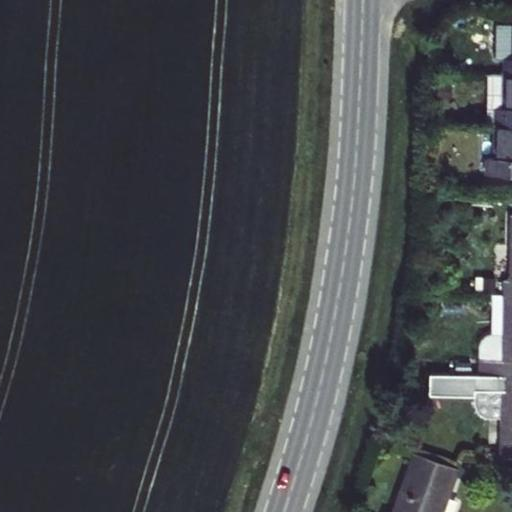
[(511,28),(500,28),(500,57),(506,57),(505,72),(511,72),(511,28)]
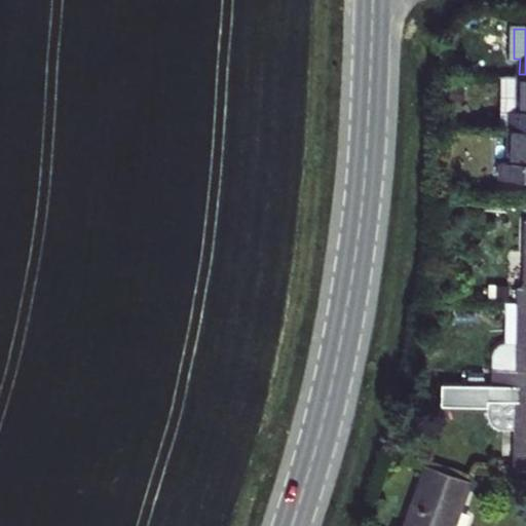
[(500,125),(512,126),(525,126),(525,74),(519,74),(501,74),(500,125)]
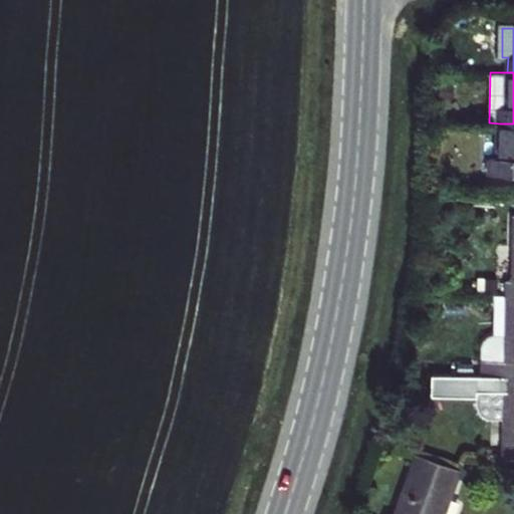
[(455,79),(449,78),(447,92),(453,93),(455,79)]
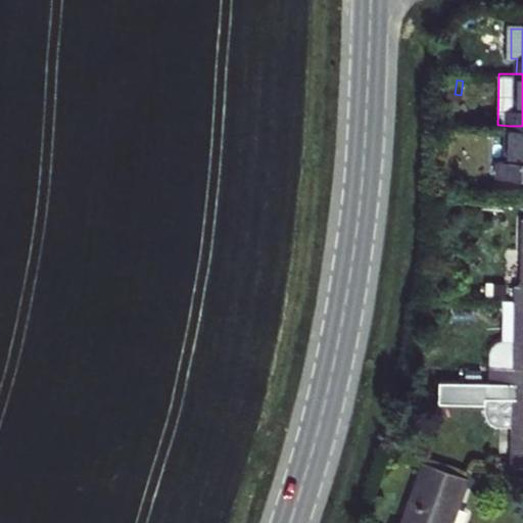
[(522,126),(509,126),(508,161),(500,160),(500,177),(522,177),(522,126)]
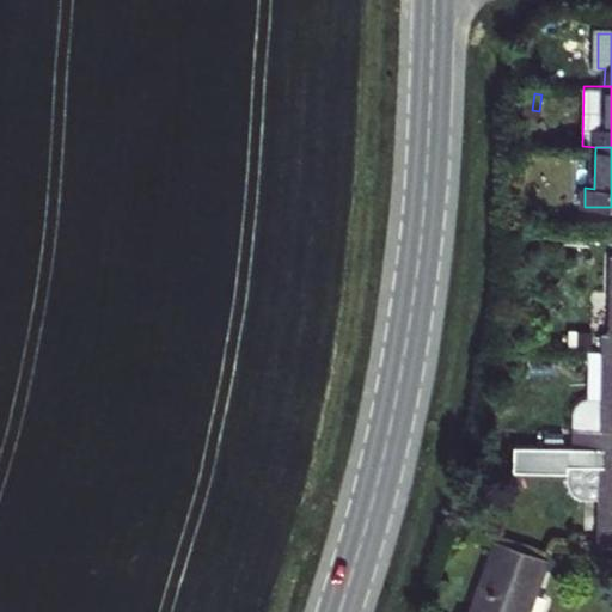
[(611,350),(603,352),(601,397),(586,396),(573,415),(571,447),(611,447),(611,350)]
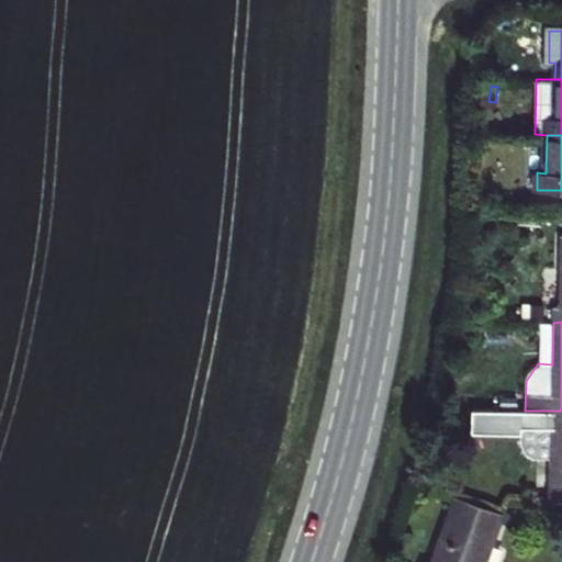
[(549,501),(561,501),(561,411),(525,411),(472,408),(472,431),(521,434),(521,442),(526,452),(535,458),(550,458),(549,501)]
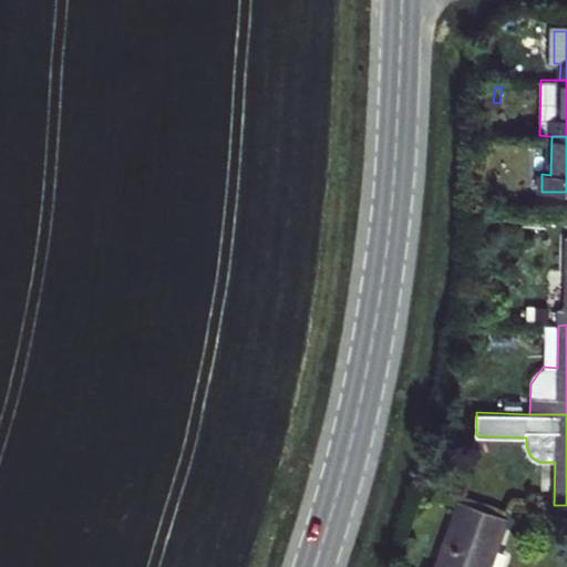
[(492,566),(497,553),(509,518),(459,501),(434,566),(432,566),(428,565),(426,566),(492,566)]
